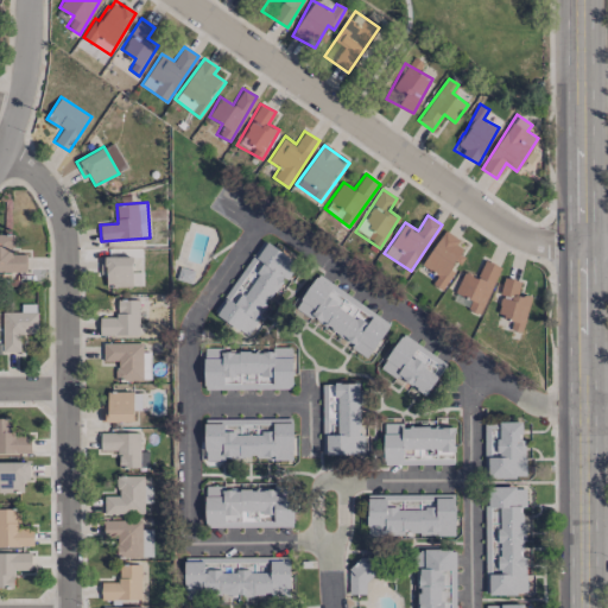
[(431,272),(428,278),(439,287),(468,247),(444,230),(420,265),(431,272)]
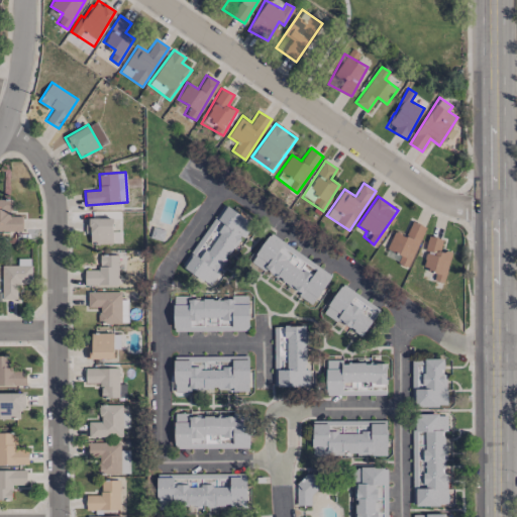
[(0,199),(0,231),(22,230),(21,215),(10,215),(10,199),(0,199)]
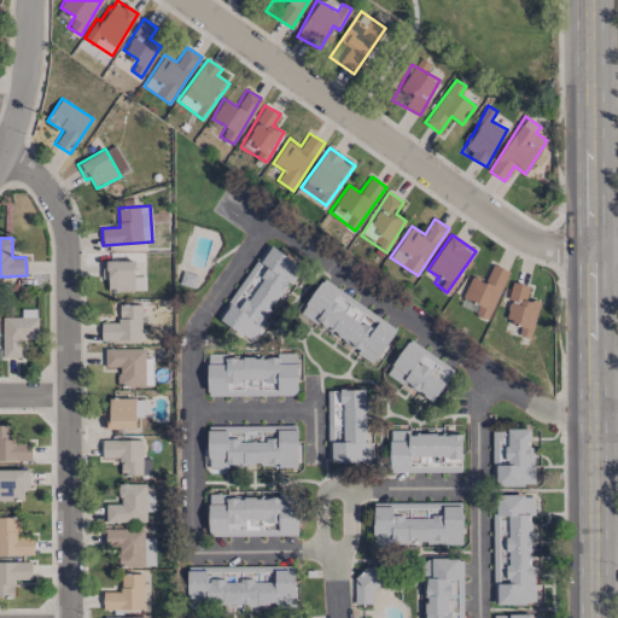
[(217,319),(254,343),(264,326),(261,324),(275,301),(277,302),(301,266),(267,243),(217,319)]
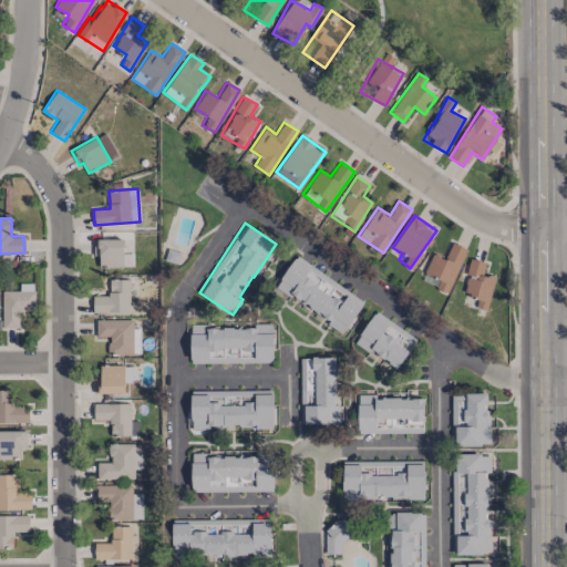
[(123,238),(92,239),(93,255),(99,255),(99,267),(133,266),(133,253),(124,254),(123,238)]
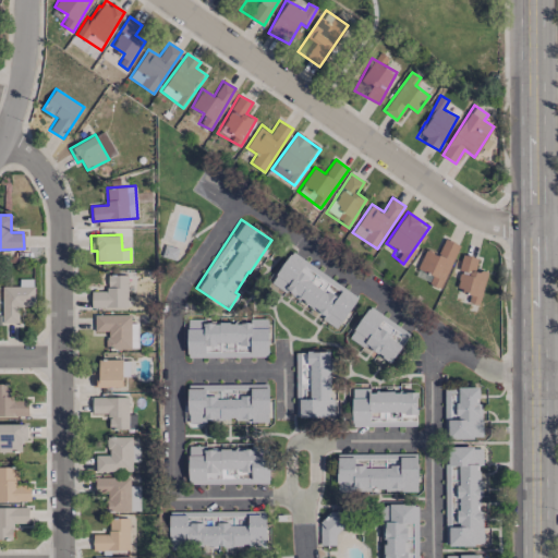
[(440,288),(460,244),(445,238),(437,254),(426,249),(417,267),(433,274),(428,282),(440,288)]
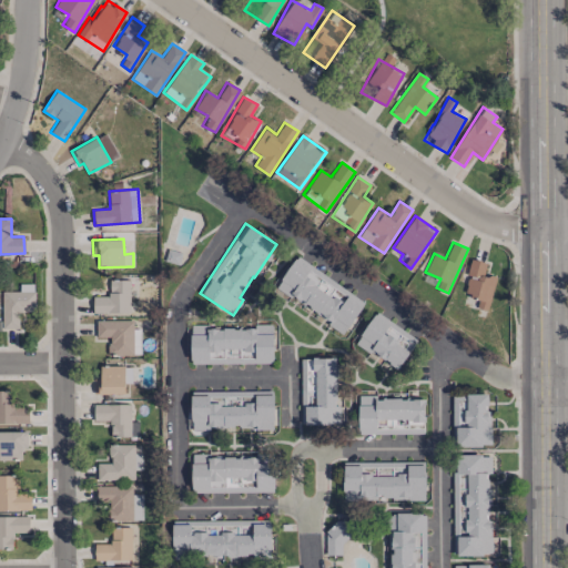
[(165,261),(179,264),(181,253),(169,250),(165,261)]
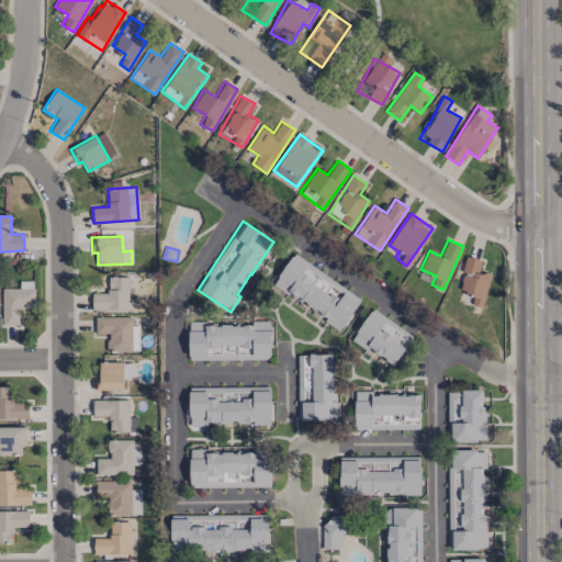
[(361,300),(292,253),(269,285),(303,310),(305,306),(340,329),(361,300)]
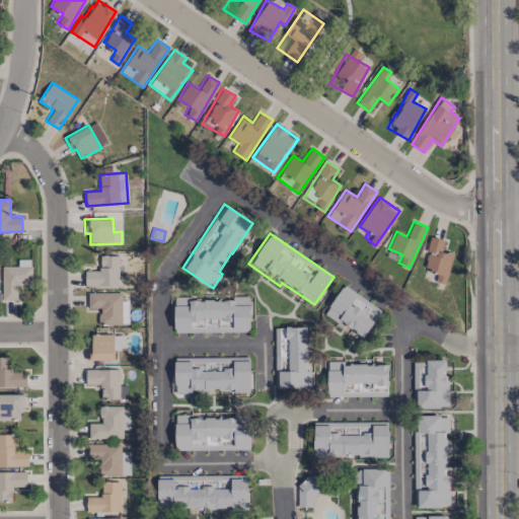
[(453,252),(442,249),(445,239),(431,236),(424,268),(438,271),(435,281),(446,284),(453,252)]
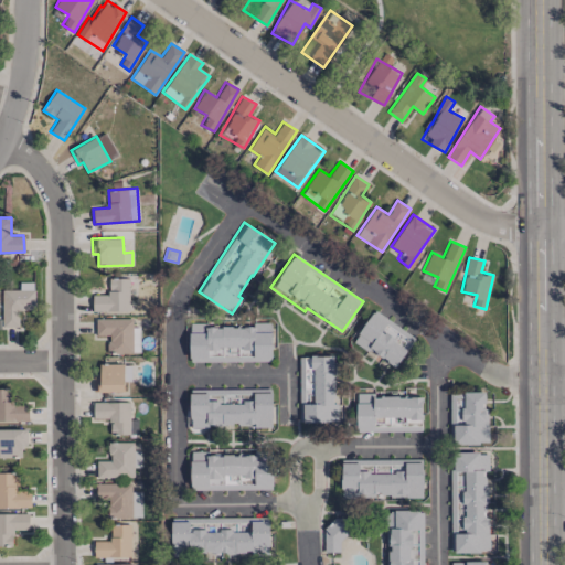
[(92,310),(129,311),(129,277),(108,277),(108,295),(93,295),(92,310)]
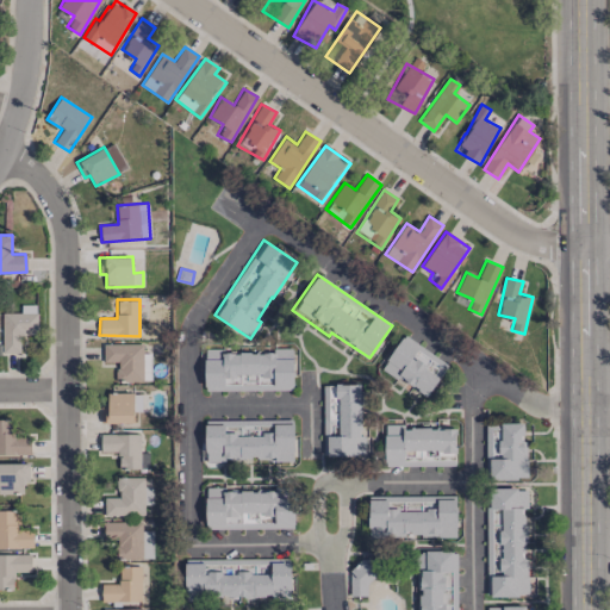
[(37,312),(1,313),(2,353),(20,353),(19,335),(38,334),(37,312)]
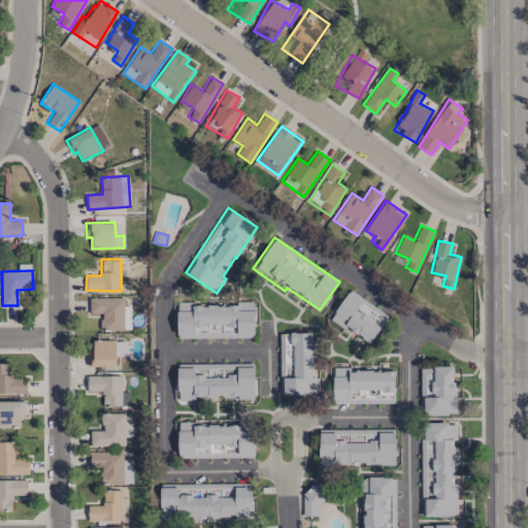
[(388,315),(349,289),(330,318),(369,343),(388,315)]
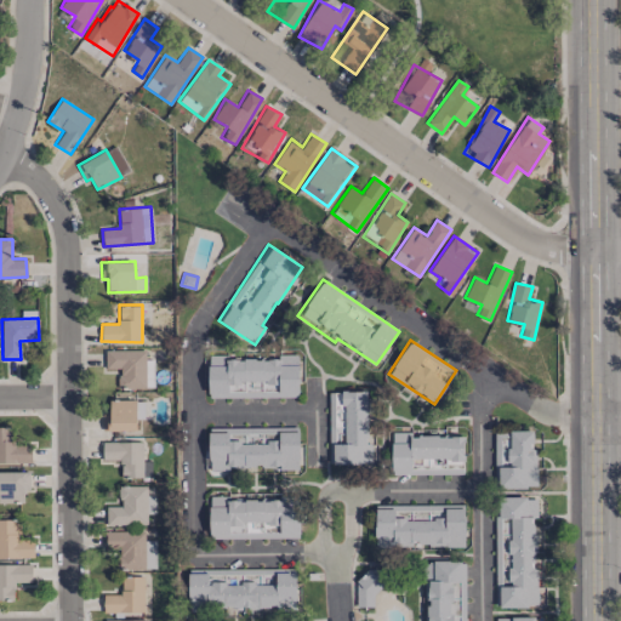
[(118,388),(154,387),(154,359),(146,359),(146,349),(104,349),(104,369),(118,369),(118,388)]
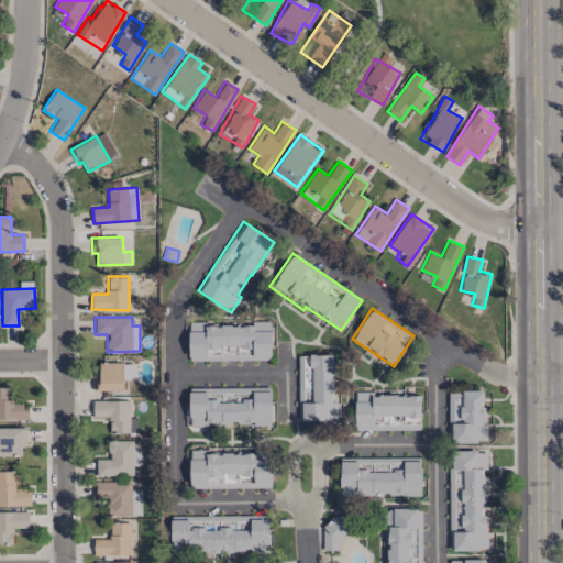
[(188,361),(271,360),(271,322),(206,323),(206,321),(188,321),(188,361)]
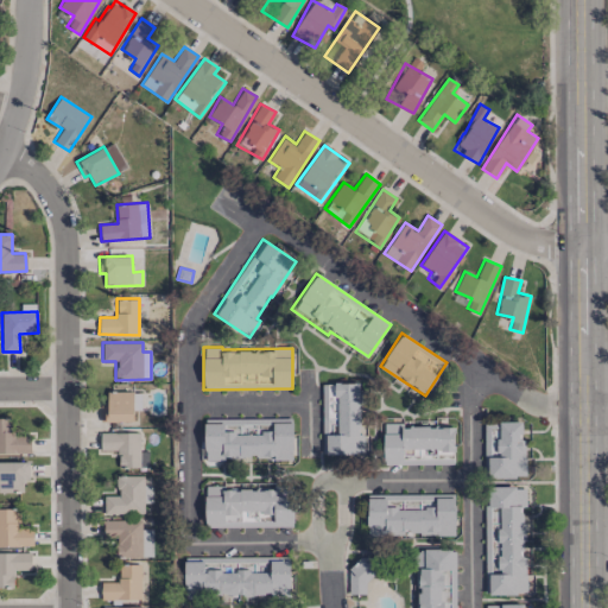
[(322,382),(322,454),(363,454),(363,435),(360,435),(359,382),(322,382)]
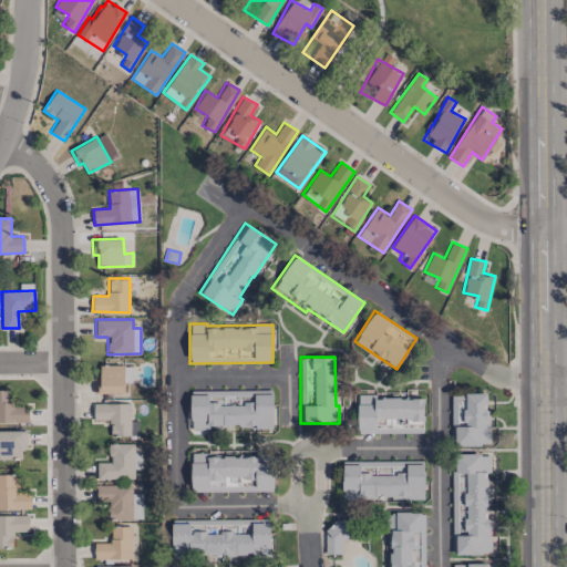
[(124,393),(124,364),(99,364),(99,377),(93,377),(93,392),(124,393)]
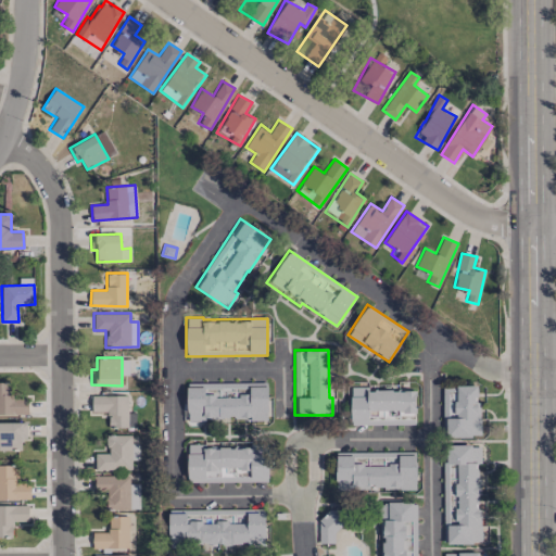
[(0,381),(0,414),(28,414),(28,397),(11,399),(11,382),(0,381)]
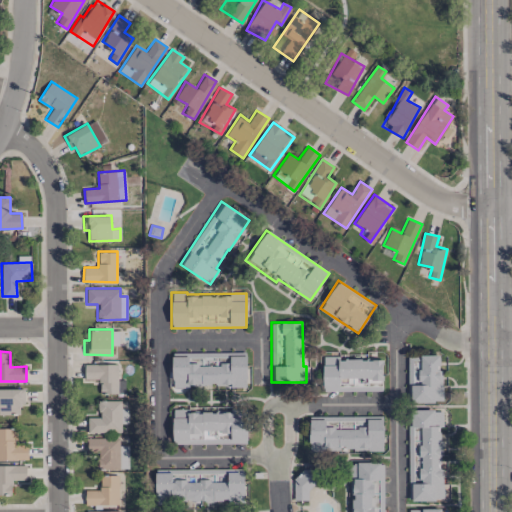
[(171,386),(246,386),(246,352),(171,352),(171,386)]
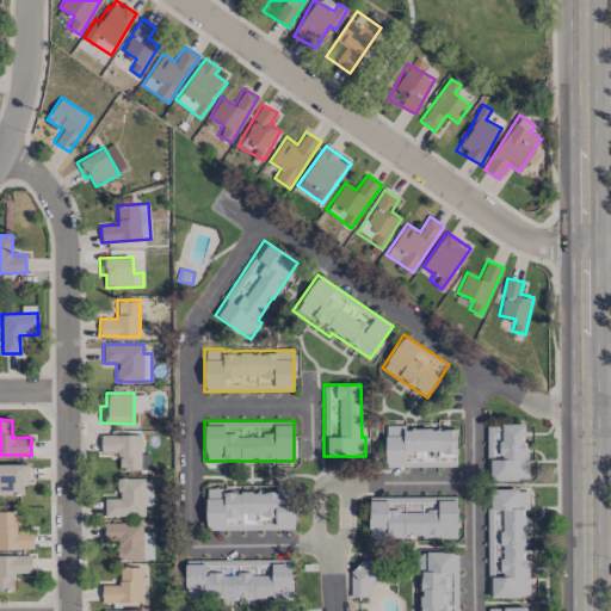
[(525,424),(487,424),(487,479),(526,479),(525,424)]
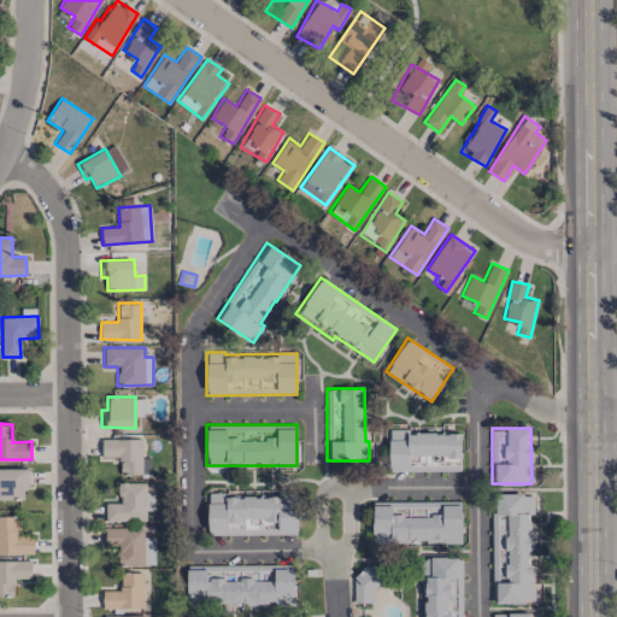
[(460,471),(460,432),(388,432),(388,470),(460,471)]
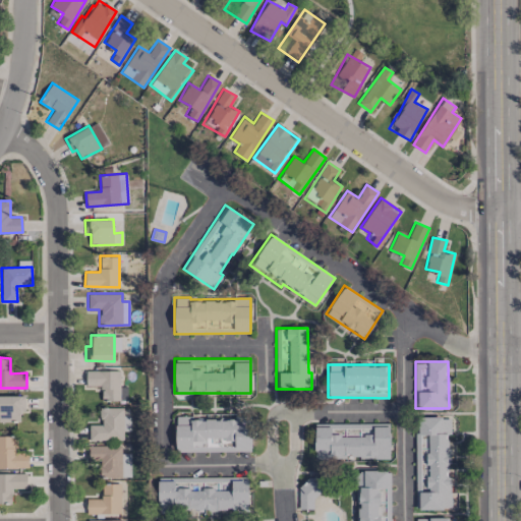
[(120,370),(85,369),(85,386),(102,386),(102,400),(127,400),(127,386),(120,386),(120,370)]
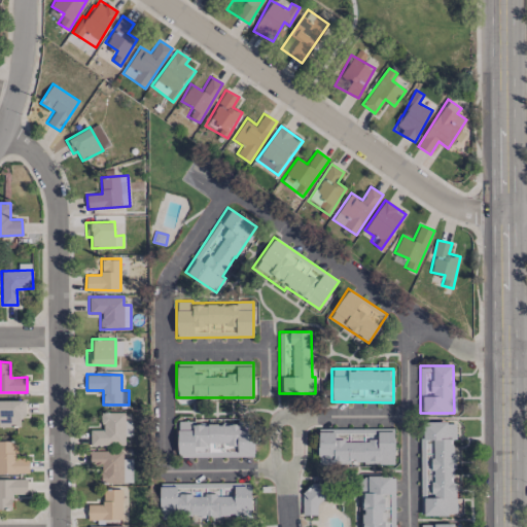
[(0,425),(21,425),(21,399),(0,399),(0,425)]
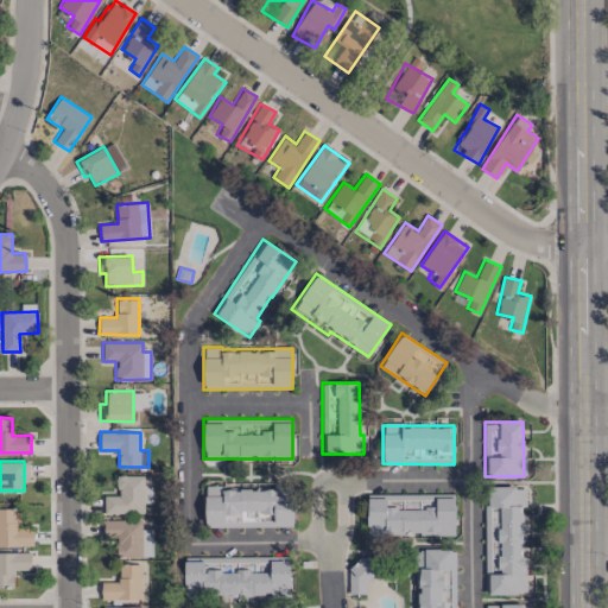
[(103,514),(144,513),(144,502),(151,502),(151,485),(144,485),(144,475),(116,475),(118,495),(103,495),(103,514)]
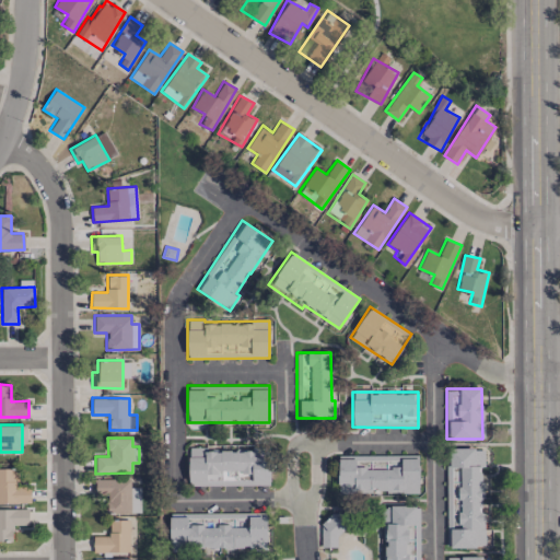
[(269,485),(270,446),(251,446),(251,448),(188,448),(188,483),(269,485)]
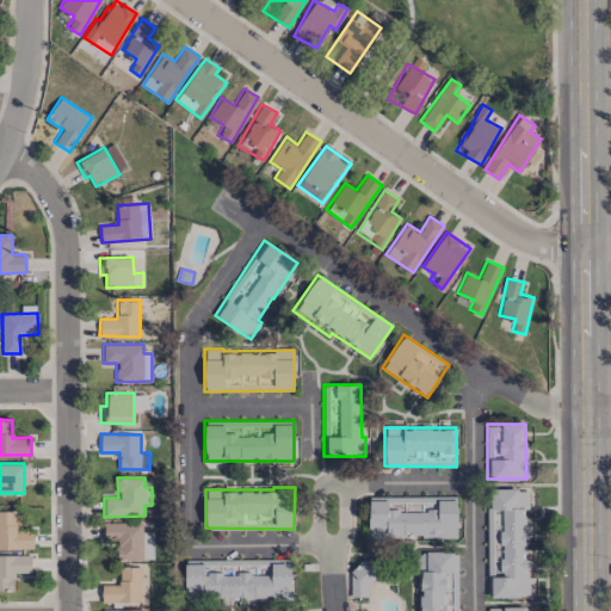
[(530,597),(529,576),(525,576),(525,508),(529,508),(529,489),(487,489),(487,597),(530,597)]
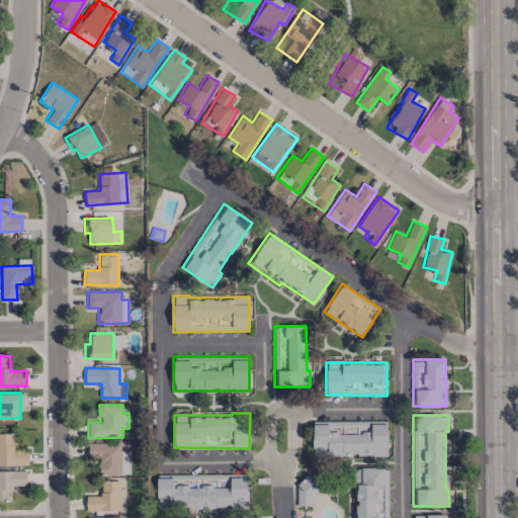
[(313,421),(313,455),(387,455),(387,421),(313,421)]
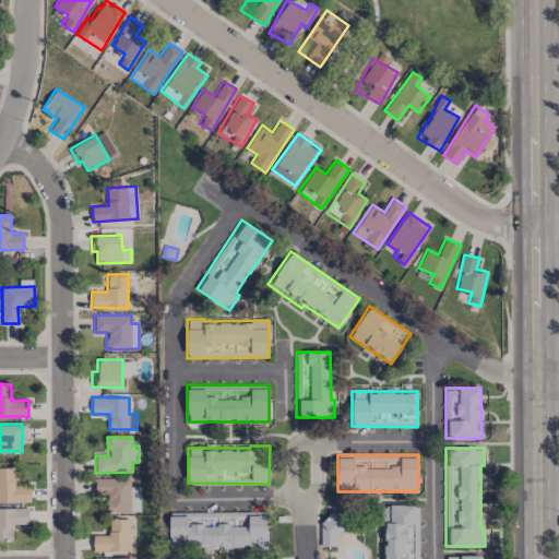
[(0,466),(0,501),(30,501),(30,486),(19,486),(18,467),(0,466)]
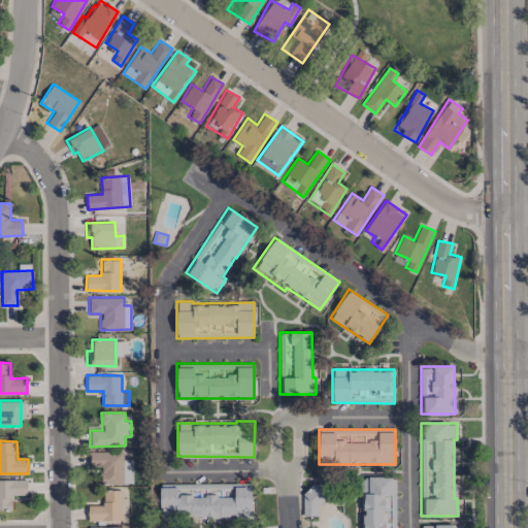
[(89,452),(90,466),(100,466),(100,484),(132,483),(132,459),(123,459),(123,451),(89,452)]
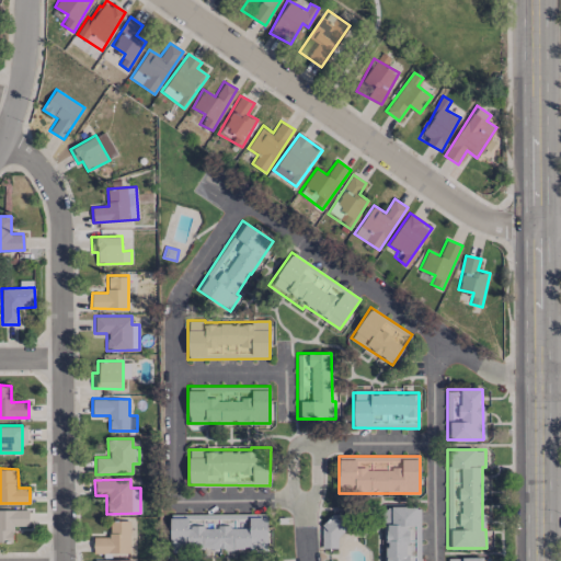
[(419,560),(420,506),(385,505),(384,560),(419,560)]
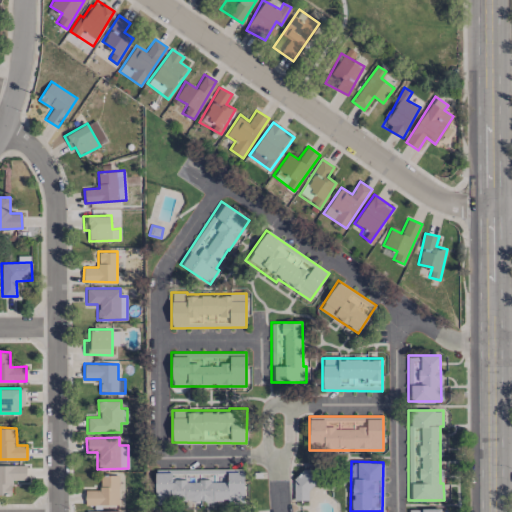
[(26,480),(26,464),(0,464),(0,494),(12,494),(12,480),(26,480)]
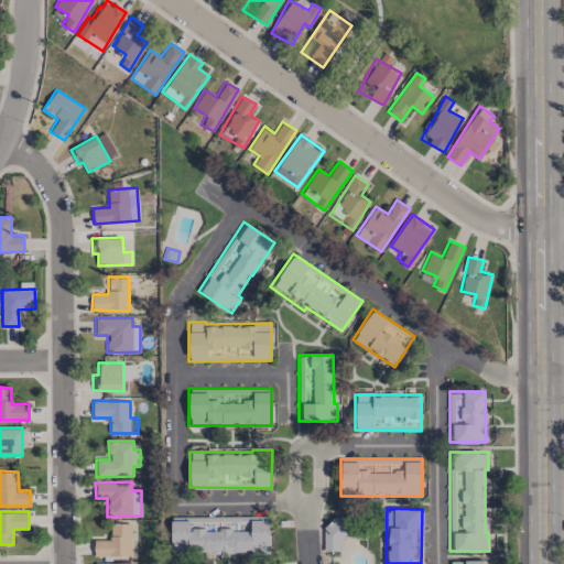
[(269,516),(170,517),(171,552),(269,552),(269,516)]
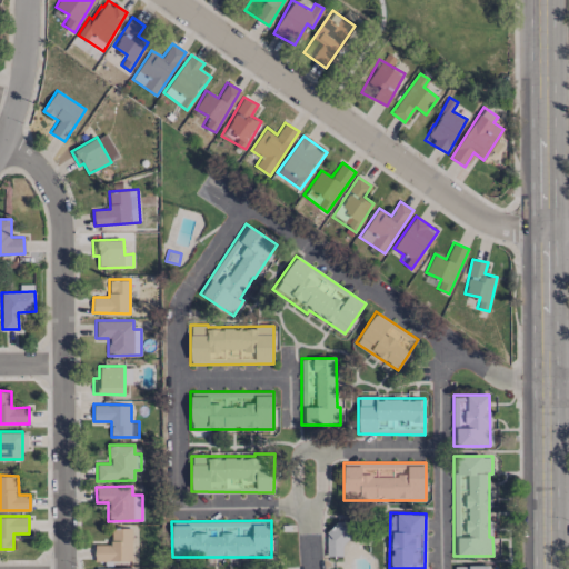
[(327,556),(342,556),(343,537),(356,538),(356,521),(328,520),(327,556)]
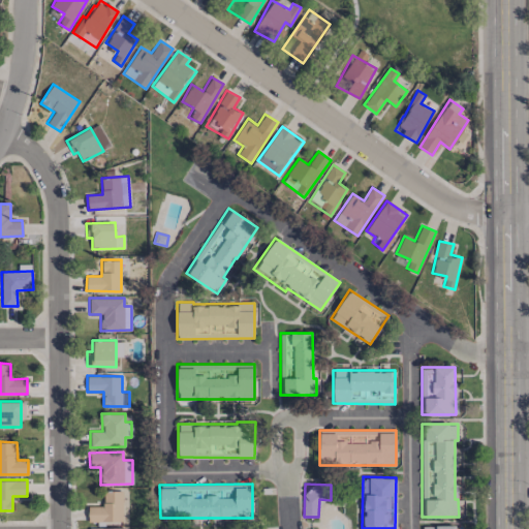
[(123,521),(122,491),(103,491),(103,506),(88,506),(88,522),(123,521)]
